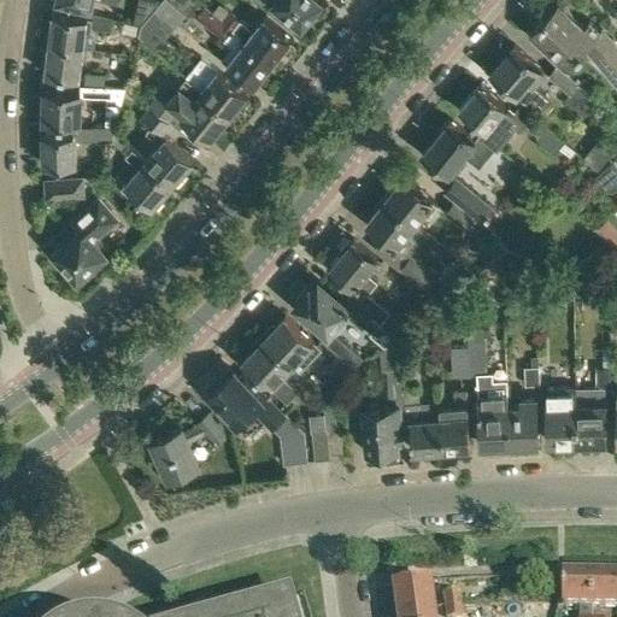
[(253,83),(272,59),(241,34),(224,21),(205,5),(204,7),(194,0),(162,0),(153,11),(174,28),(186,15),(198,16),(233,43),(221,58),(253,83)]
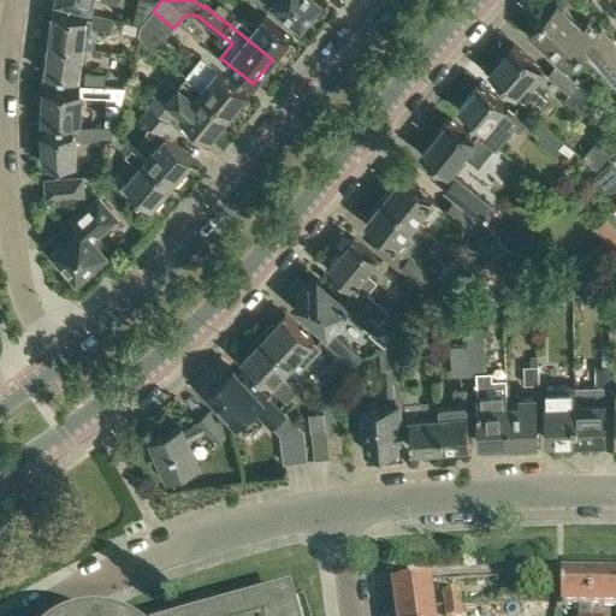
[(312,11),(320,0),(270,0),(301,24),(303,22),(306,24),(314,13),(312,11)]
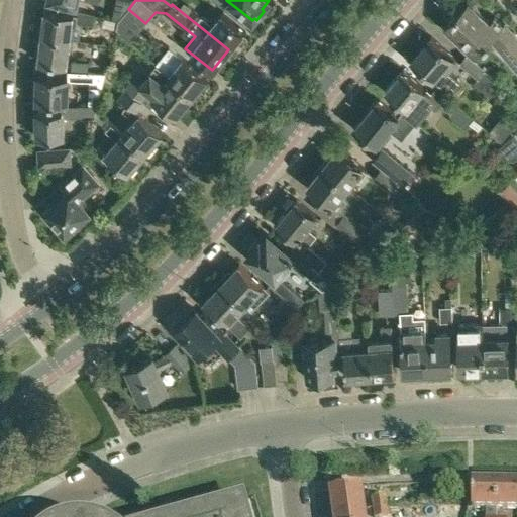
[(447,21),(444,25),(452,33),(475,55),(488,41),(494,46),(509,62),(516,71),(516,37),(512,32),(505,24),(503,25),(494,16),(489,21),(488,20),(468,1),(457,12),(455,11),(446,20),(447,21)]
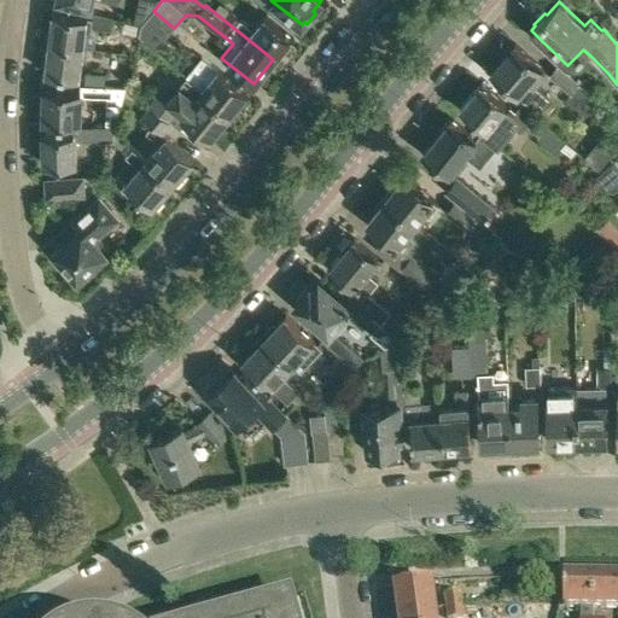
[(136,11),(133,23),(141,24),(150,15),(136,11)]
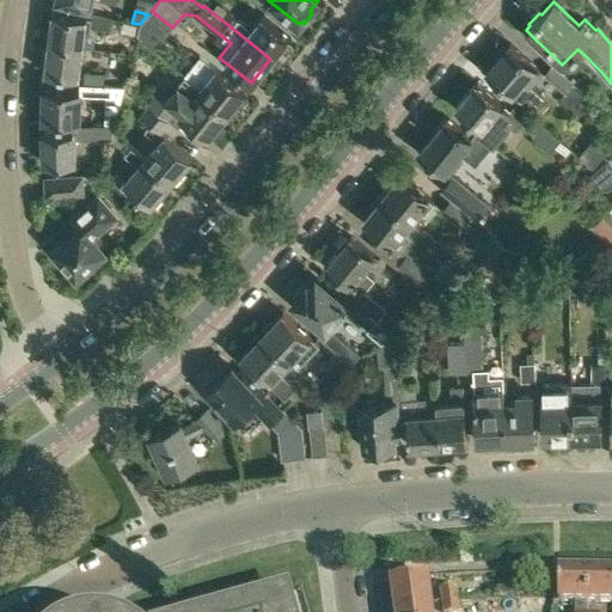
[(153,49),(172,28),(152,11),(148,14),(140,24),(136,35),(153,49)]
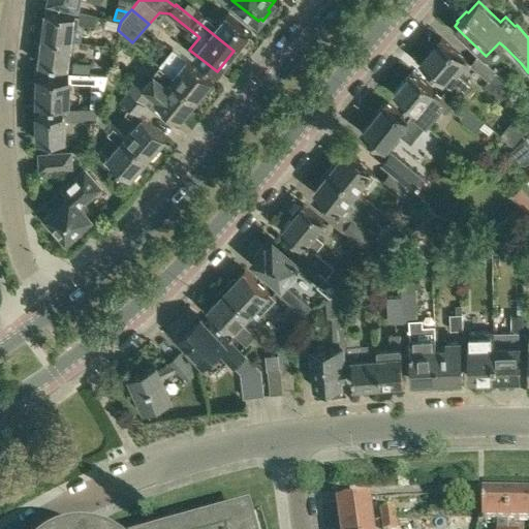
[(198,10),(192,18),(207,29),(234,51),(249,31),(225,12),(215,25),(212,23),(206,17),(198,10)]
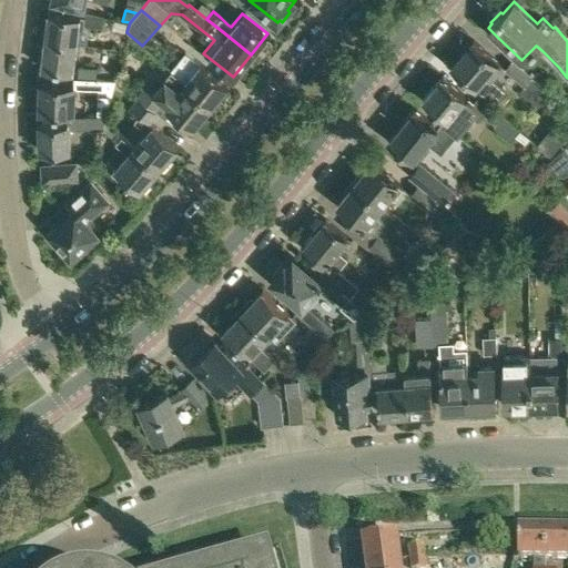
[(85,12),(83,24),(102,29),(104,17),(85,12)]
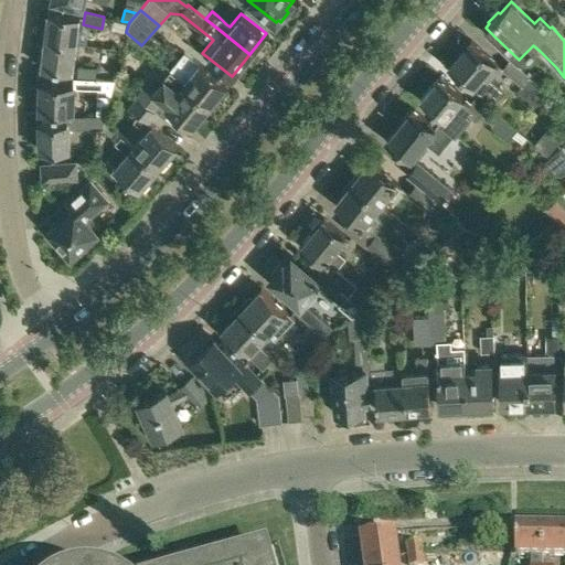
[(80,17),(61,14),(49,13),(48,14),(49,14),(45,40),(76,44),(80,17)]
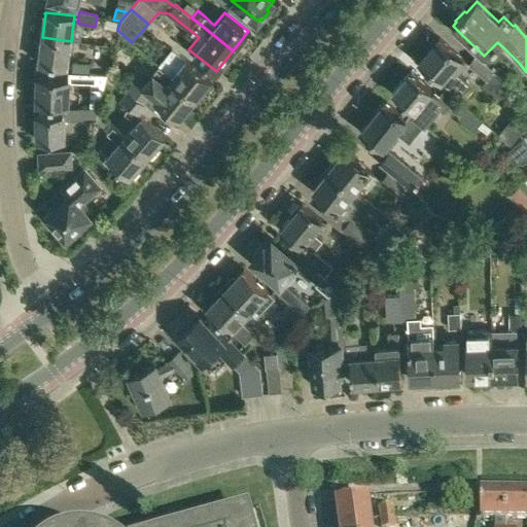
[(38,63),(50,64),(67,66),(71,41),(42,37),(39,62),(38,62),(38,63)]
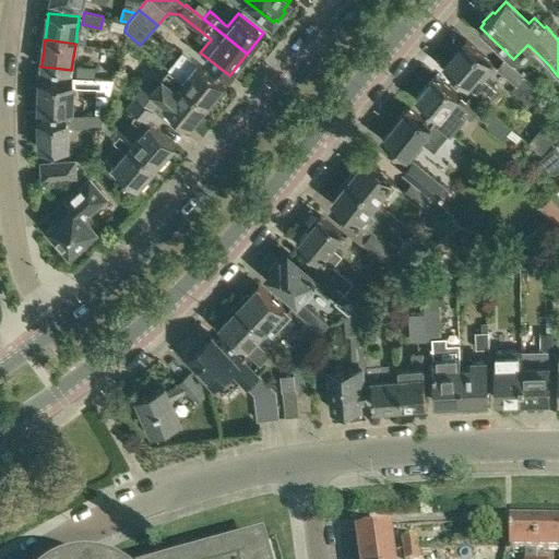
[(466,39),(445,63),(474,87),(472,90),(486,100),(498,86),(485,74),(495,63),(466,39)]
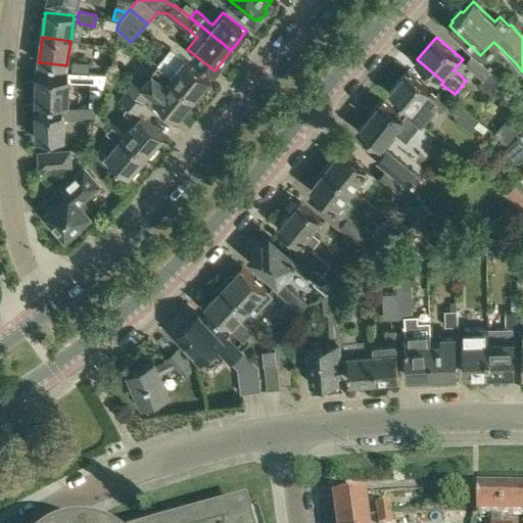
[(171,48),(157,63),(196,94),(199,96),(205,88),(203,86),(209,79),(171,48)]
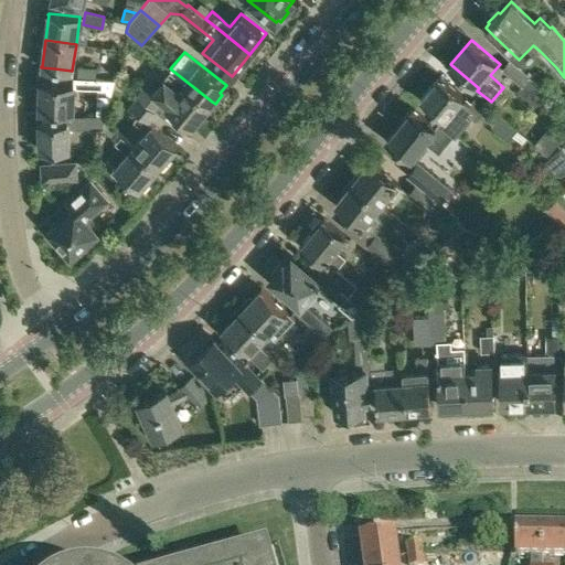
[(510,59),(502,67),(523,85),(519,89),(535,104),(547,89),(510,59)]
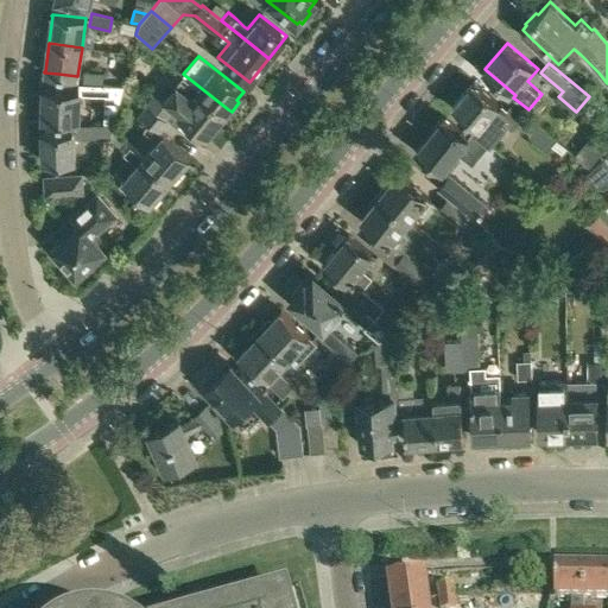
[(82,84),(103,84),(103,73),(83,71),(82,84)]
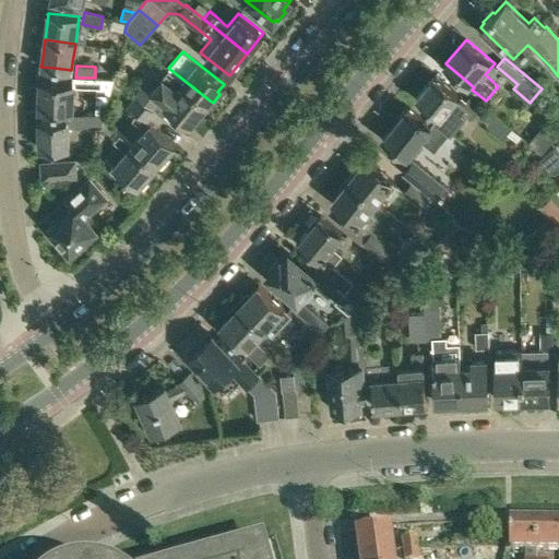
[(190,126),(210,100),(168,68),(153,86),(144,84),(135,94),(138,95),(155,110),(157,111),(163,105),(190,126)]
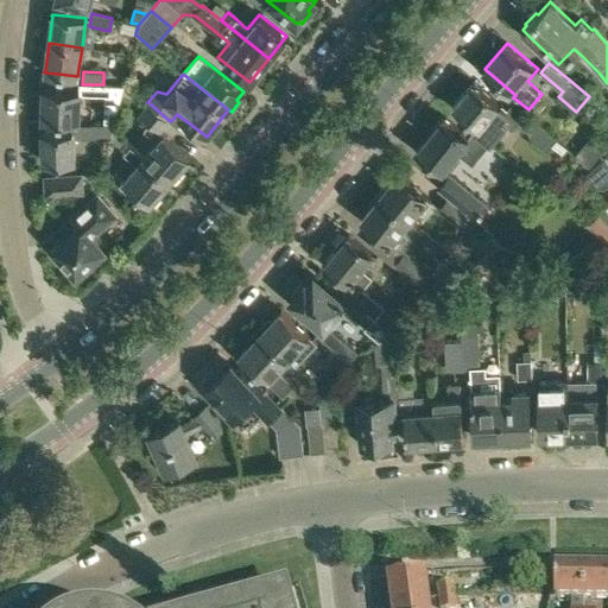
[(519,124),(527,131),(526,133),(544,150),(555,138),(526,112),(514,101),(507,109),(475,82),(455,106),(482,128),(480,131),(494,143),(507,128),(514,128),(519,124)]
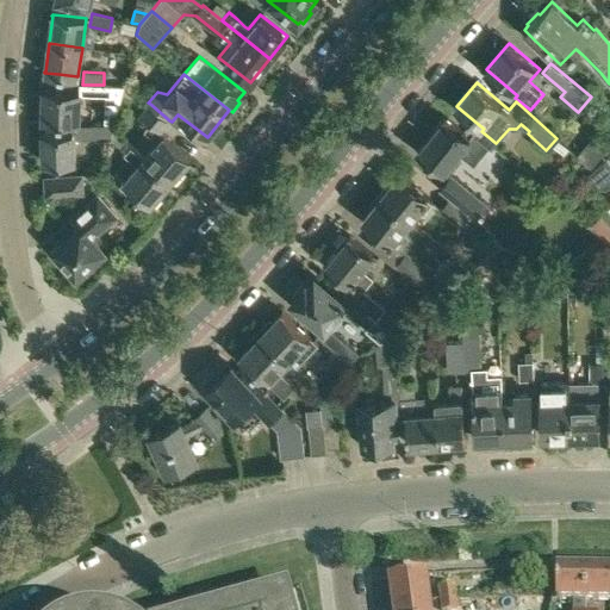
[(125,86),(110,85),(104,85),(82,85),(79,83),(79,89),(44,88),(44,104),(41,104),(41,116),(43,116),(43,120),(80,122),(80,97),(122,99),(125,86)]
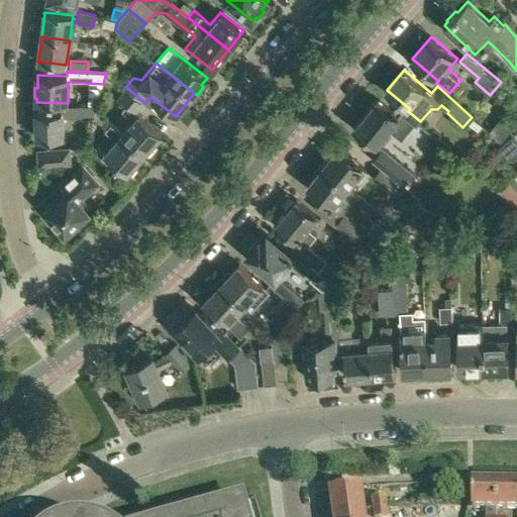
[(143,102),(127,88),(119,97),(128,104),(122,111),(128,116),(129,116),(134,119),(122,133),(144,152),(145,151),(148,153),(156,145),(152,143),(162,133),(134,112),(143,102)]
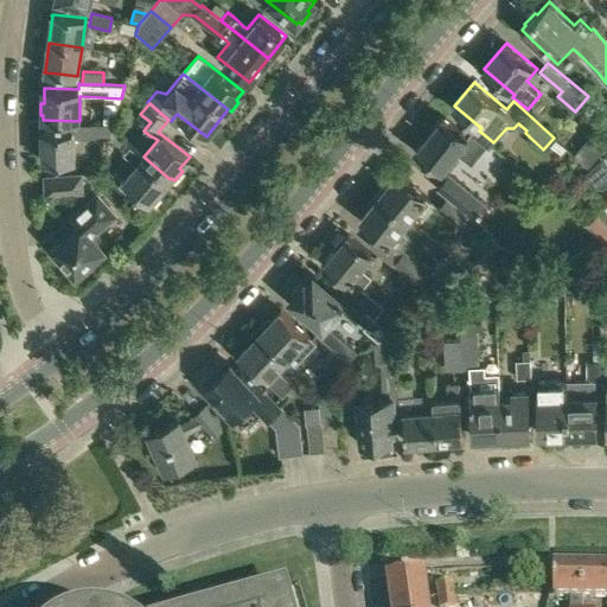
[(443,116),(416,149),(445,172),(460,153),(471,163),(489,141),(472,128),(466,135),(443,116)]
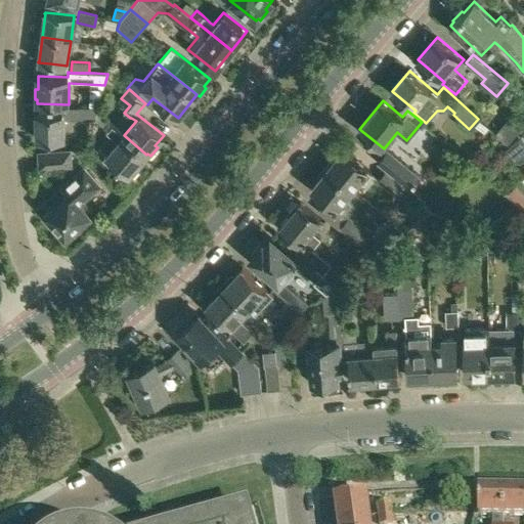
[(37,114),(38,140),(63,139),(62,120),(95,119),(96,119),(98,113),(99,107),(62,108),(62,113),(37,114)]
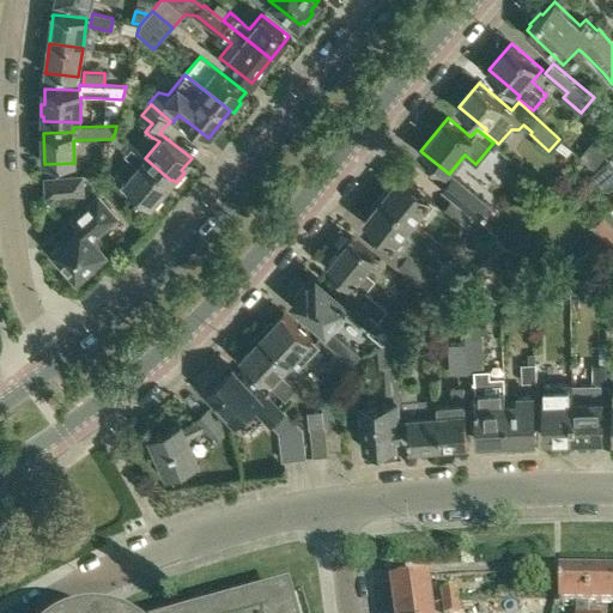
[(113,139),(111,139),(122,150),(128,143),(115,132),(113,139)]
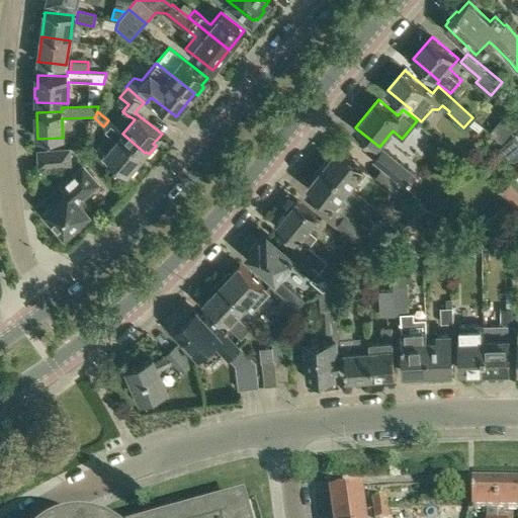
[(513,128),(501,118),(490,132),(502,142),(513,128)]
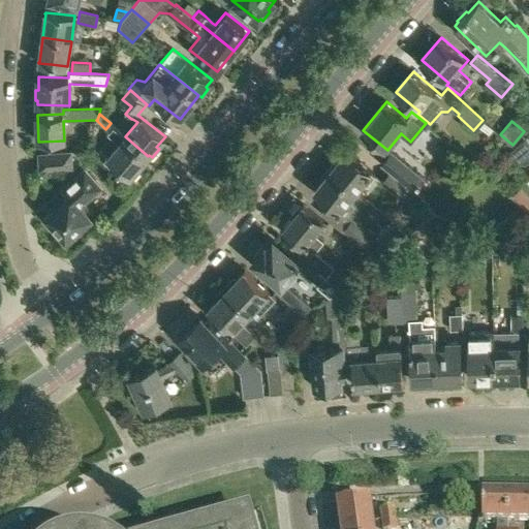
[(130,176),(148,156),(125,136),(113,126),(106,133),(119,143),(106,157),(130,176)]
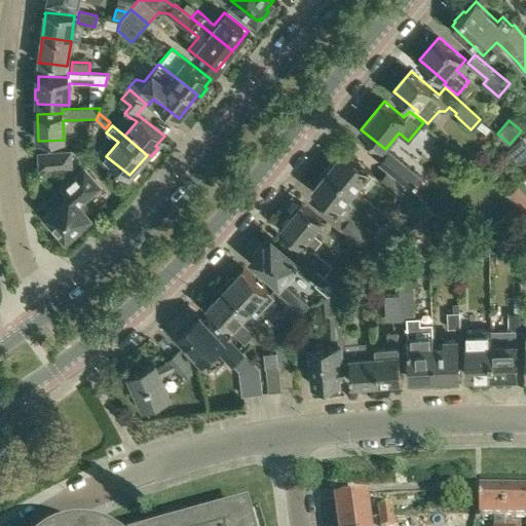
[(525,141),(522,138),(520,139),(506,150),(517,163),(525,155),(525,141)]
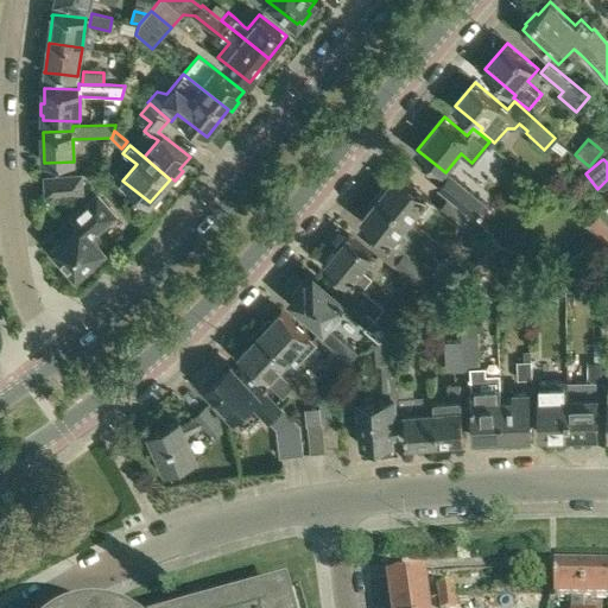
[(398,173),(380,196),(409,220),(417,209),(422,214),(432,201),(398,173)]
